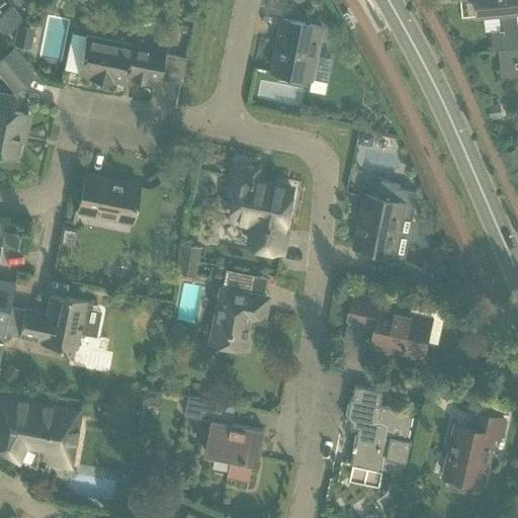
[(517,0),(460,0),(463,0),(475,0),(477,15),(500,12),(502,30),(491,31),(493,51),(499,50),(499,49),(517,47),(517,29),(516,11),(517,11),(517,0)]
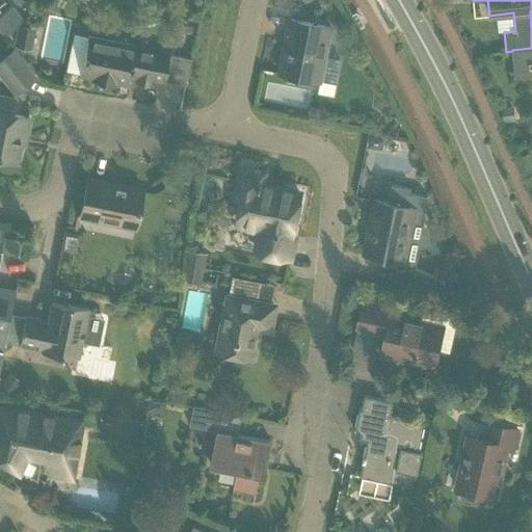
[(10,7),(0,16),(0,28),(5,35),(17,26),(18,25),(22,22),(10,7)]
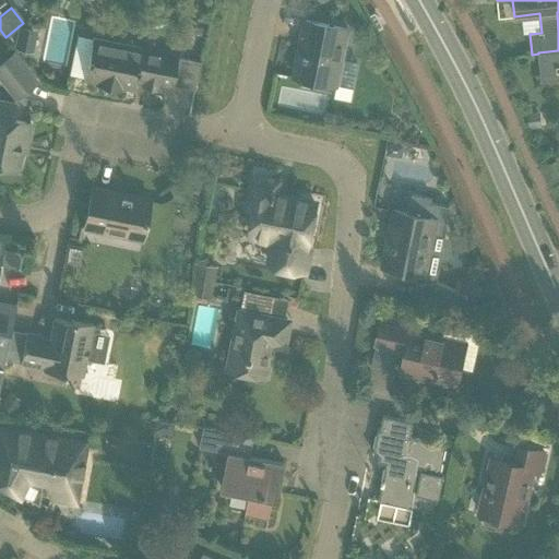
[(346,24),(349,10),(340,8),(336,22),(346,24)]
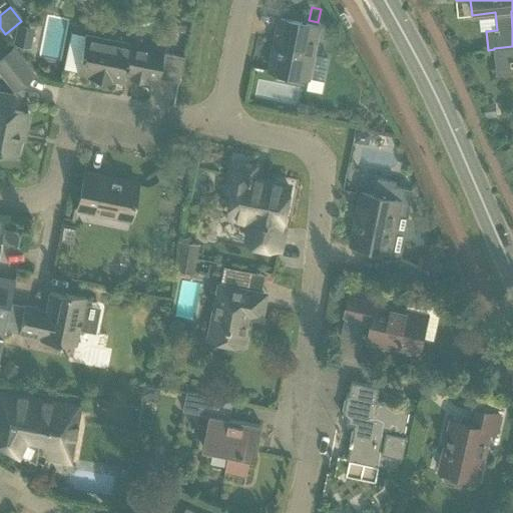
[(280,19),(270,70),(309,78),(325,81),(329,57),(314,54),(319,27),(280,19)]
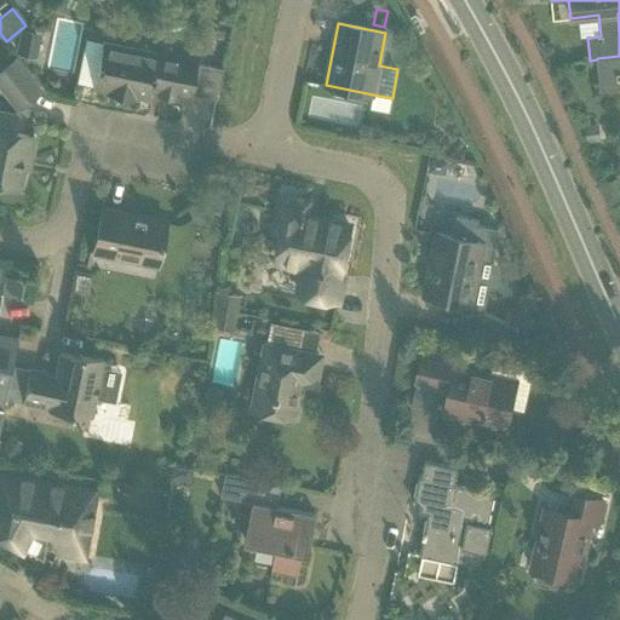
[(19,30),(15,52),(32,56),(36,33),(21,29),(19,30)]
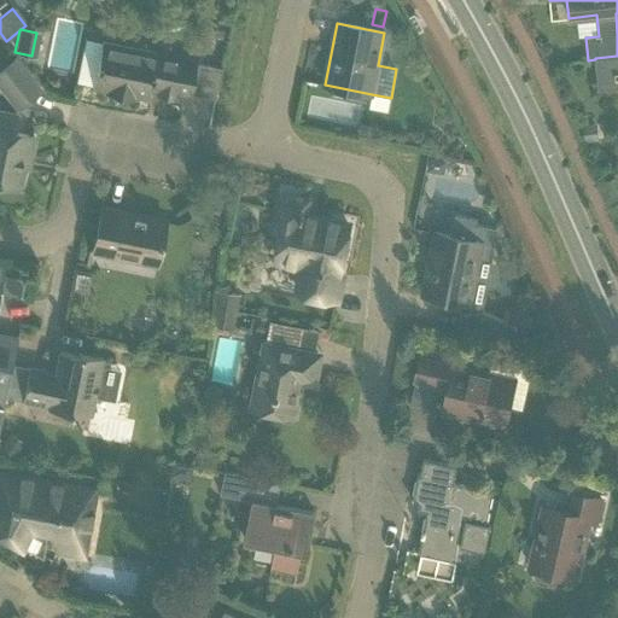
[(175,99),(176,95),(190,98),(198,53),(157,45),(156,53),(101,42),(92,89),(105,92),(104,94),(134,100),(135,98),(147,100),(150,89),(156,91),(156,95),(175,99)]
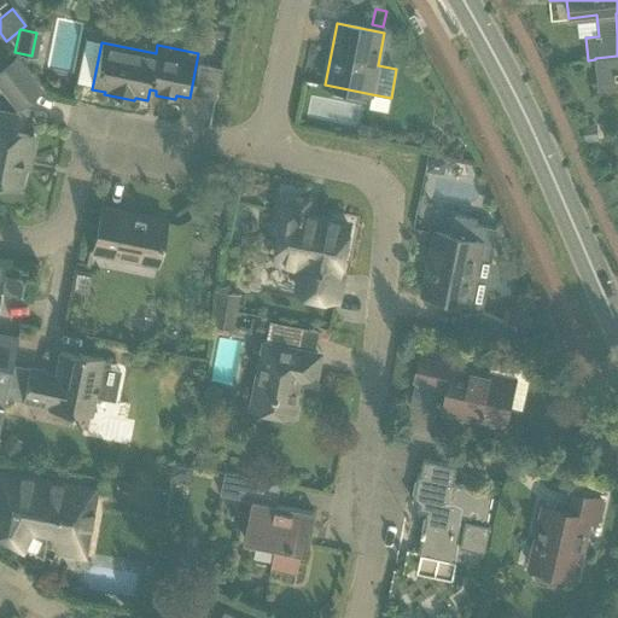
[(617,56),(595,58),(595,59),(599,91),(617,87),(617,56)]
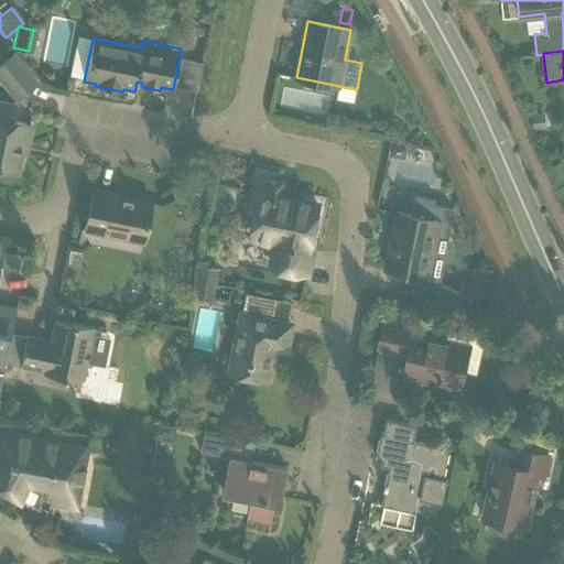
[(35,82),(13,54),(0,65),(0,79),(15,98),(35,82)]
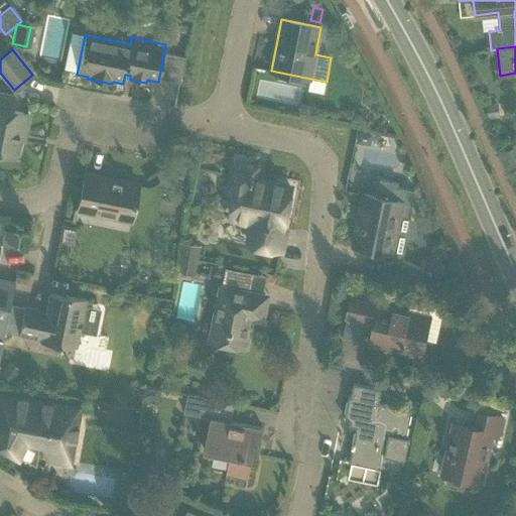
[(0,153),(15,156),(20,133),(24,134),(28,115),(10,111),(13,97),(0,94),(0,153)]
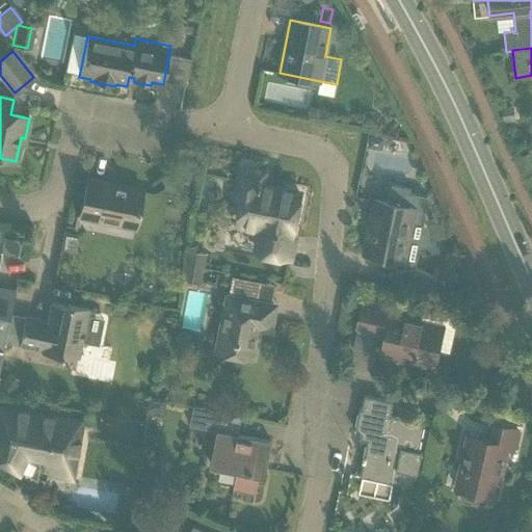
[(514,106),(501,107),(503,122),(515,121),(514,106)]
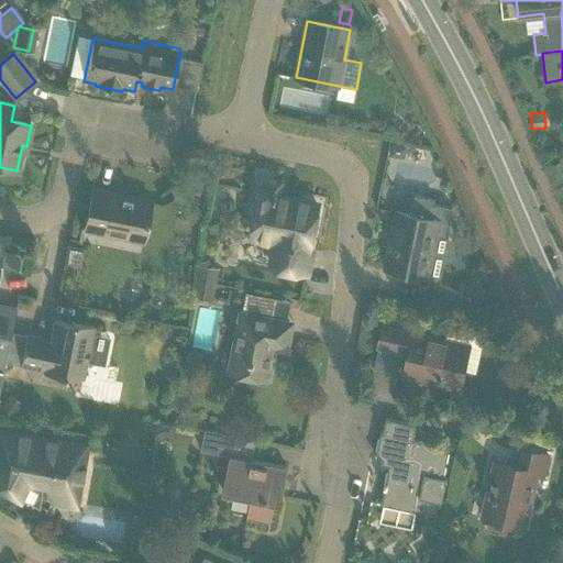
[(329,113),(327,124),(338,127),(340,116),(329,113)]
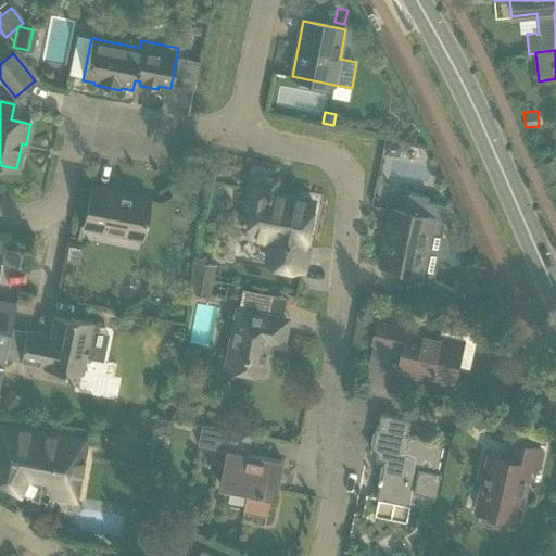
[(387,142),(384,153),(399,156),(401,144),(387,142)]
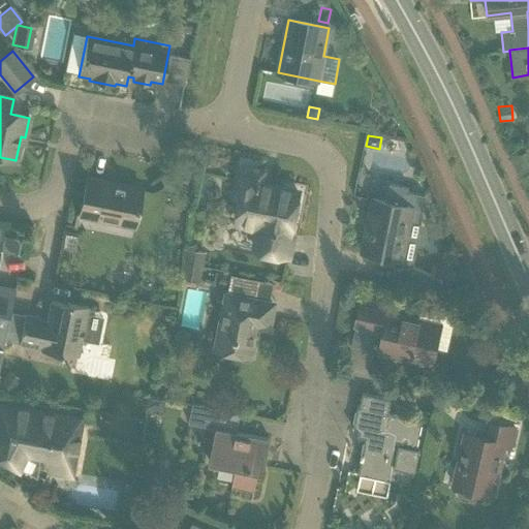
[(523,176),(528,173),(528,158),(527,154),(516,159),(523,176)]
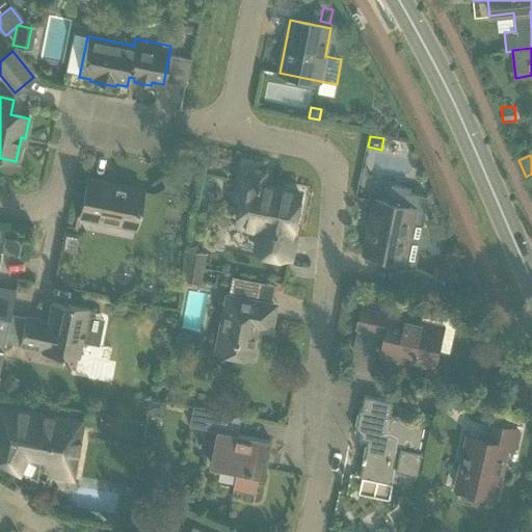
[(263,221),(257,251),(290,258),(291,257),(288,256),(299,194),(274,189),(273,191),(261,189),(262,183),(264,174),(241,169),(236,195),(244,196),(240,217),(263,221)]
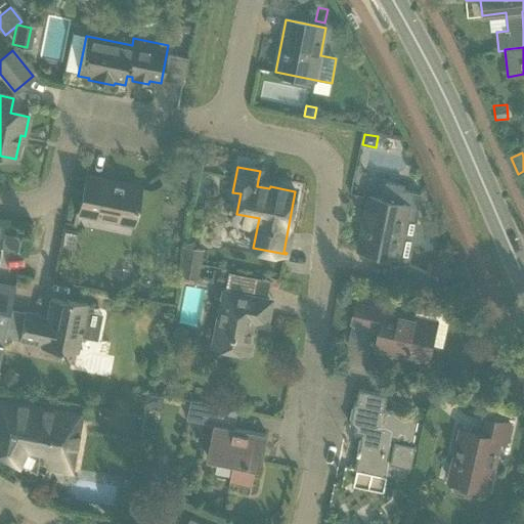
[(78,215),(132,226),(140,187),(85,176),(78,215)]
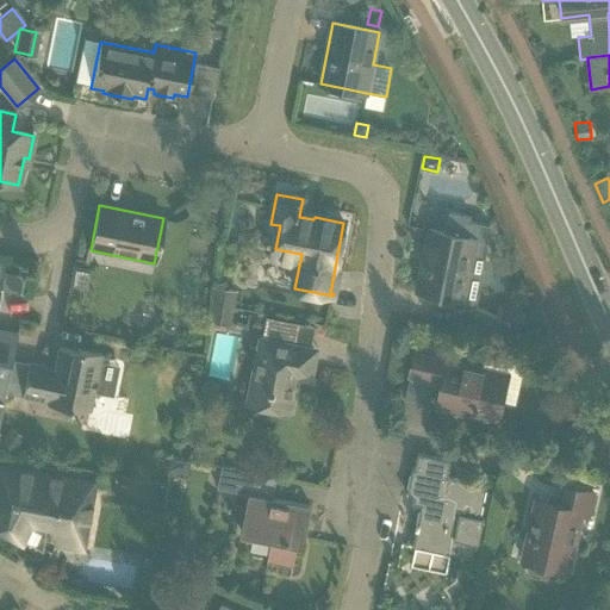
[(444,234),(429,230),(417,291),(464,300),(473,256),(484,259),(490,226),(471,222),(471,218),(448,213),(444,234)]
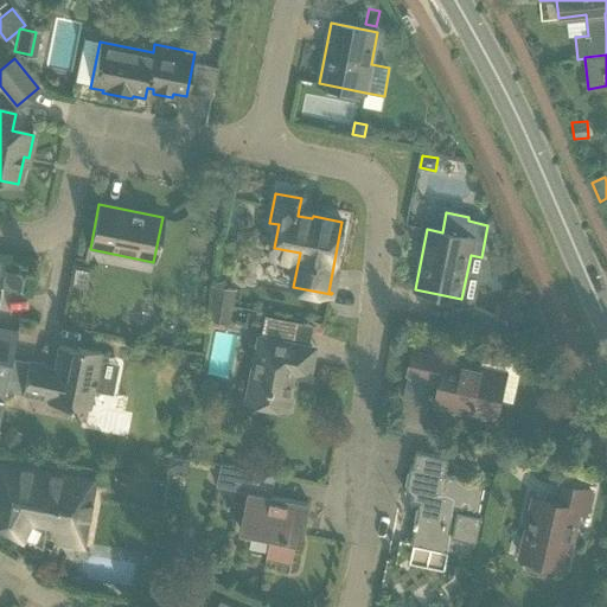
[(75,268),(71,285),(84,288),(88,270),(75,268)]
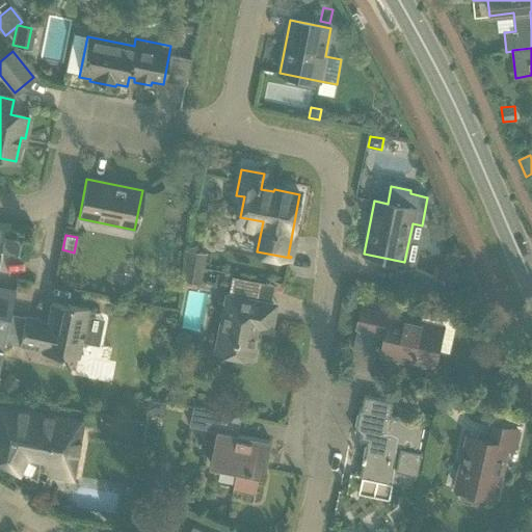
[(189,250),(186,265),(204,268),(207,254),(189,250)]
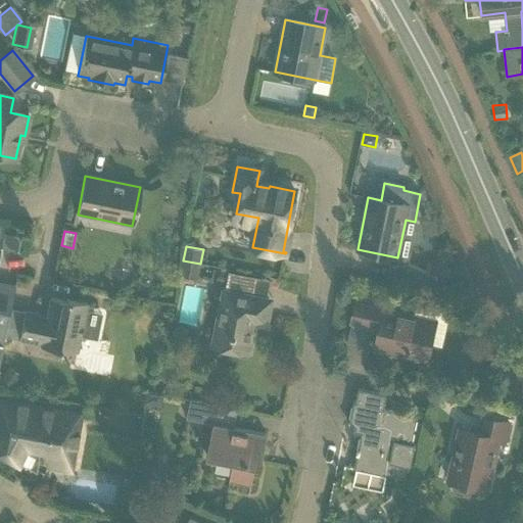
[(183,260),(181,275),(197,278),(200,264),(183,260)]
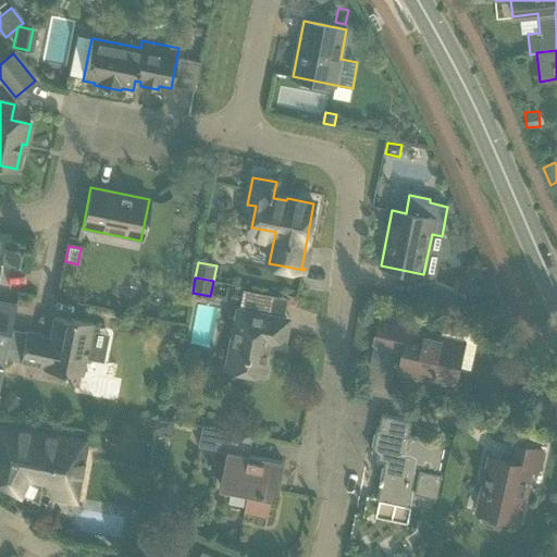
[(435,280),(415,283),(411,297),(458,306),(460,294),(435,280)]
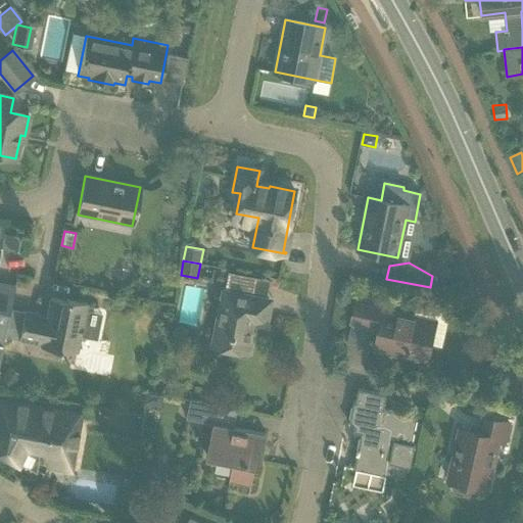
[(0,358),(15,285),(0,281),(0,358)]
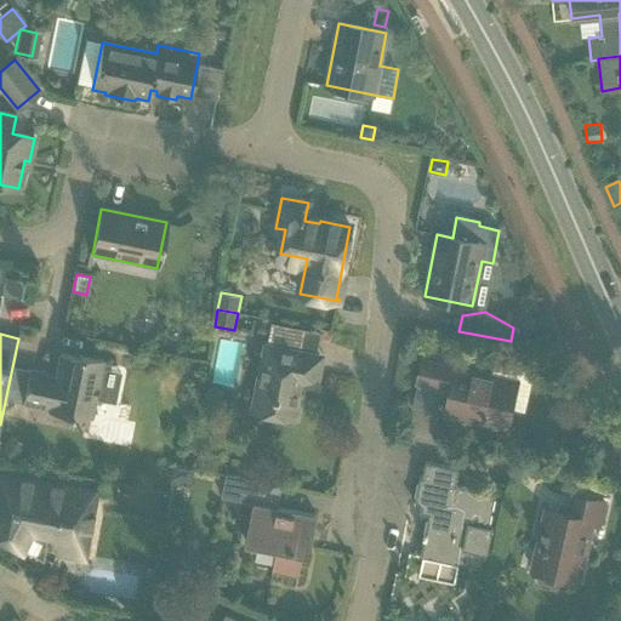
[(265,377),(257,412),(297,420),(302,394),(301,393),(303,383),(312,386),(318,354),(266,345),(260,376),(265,377)]
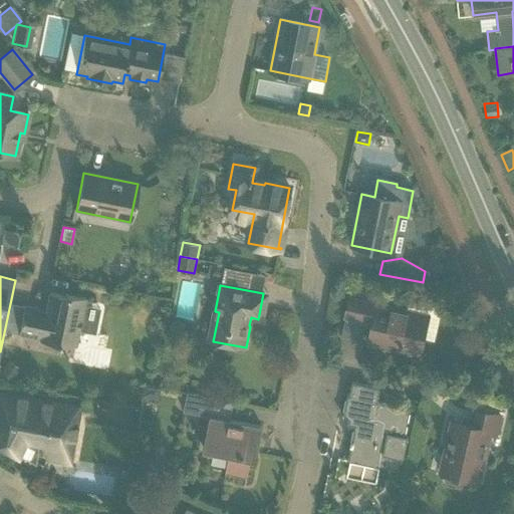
[(381,299),(351,292),(345,317),(372,323),(368,343),(420,355),(428,316),(380,305),(381,299)]
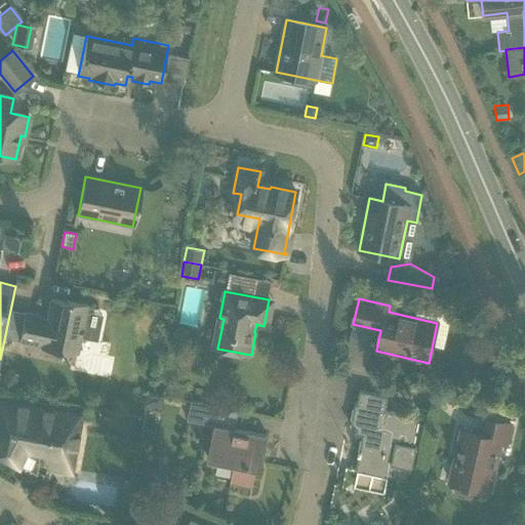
[(25,313),(18,340),(41,346),(40,349),(61,353),(62,350),(77,353),(80,337),(96,340),(103,315),(85,311),(87,305),(67,300),(67,303),(50,299),(46,317),(25,313)]
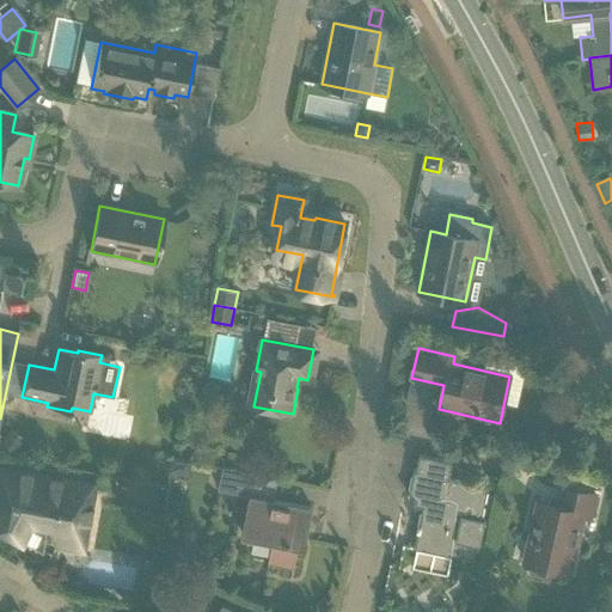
[(10,429),(0,444),(14,452),(23,438),(10,429)]
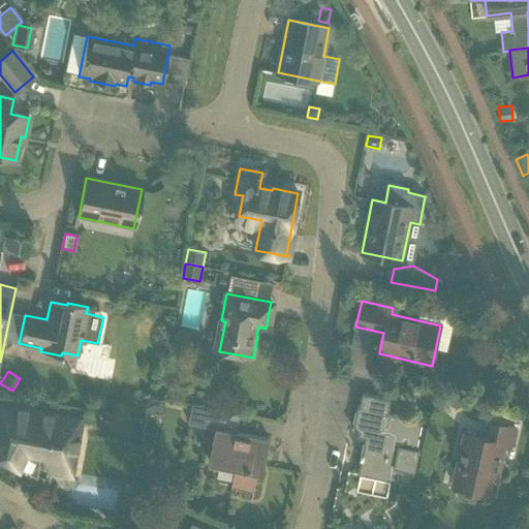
[(510,392),(507,403),(520,406),(522,394),(510,392)]
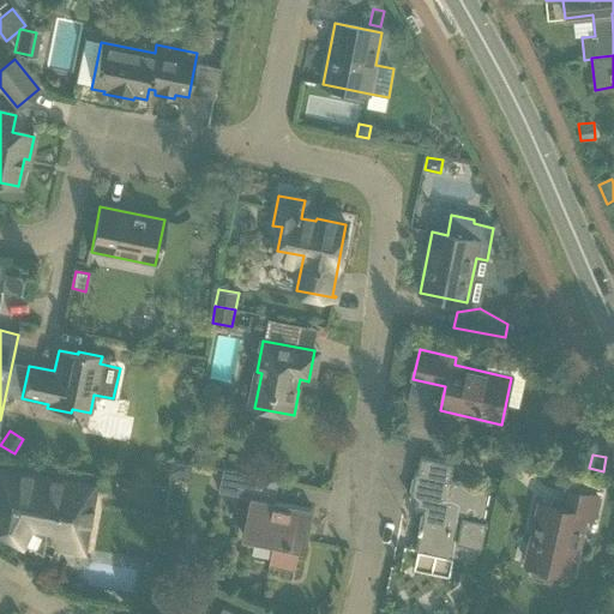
[(422,457),(417,474),(415,473),(410,498),(426,500),(415,552),(456,560),(456,558),(475,561),(477,548),(482,549),(488,523),(483,522),(491,488),(450,480),(453,464),(422,457)]
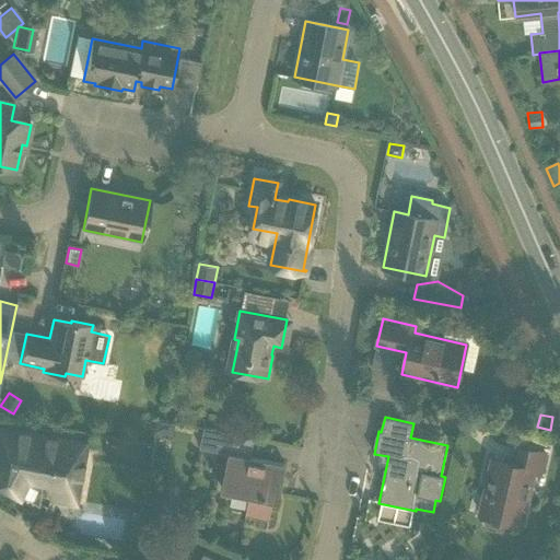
[(156,418),(154,432),(173,436),(175,422),(156,418)]
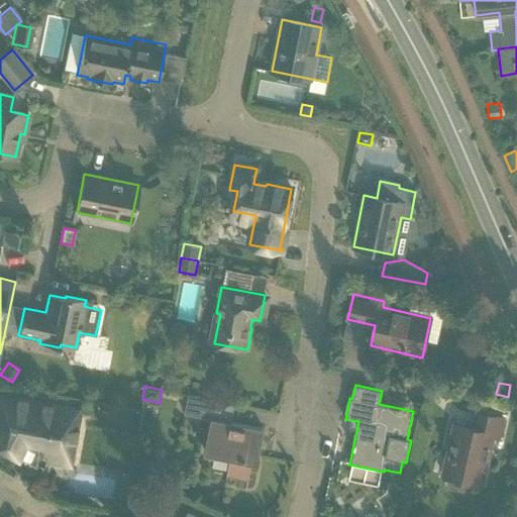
[(226,404),(189,396),(185,414),(211,420),(204,452),(231,457),(226,478),(247,483),(251,461),(255,462),(263,429),(223,421),(226,404)]
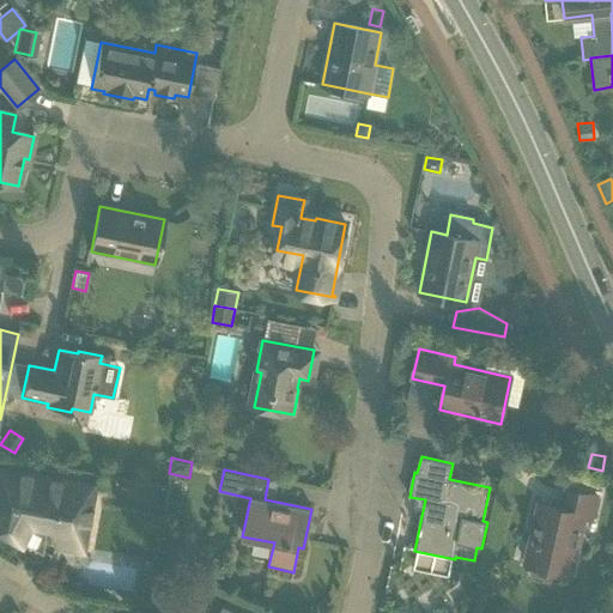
[(95,473),(92,487),(108,490),(110,475),(95,473)]
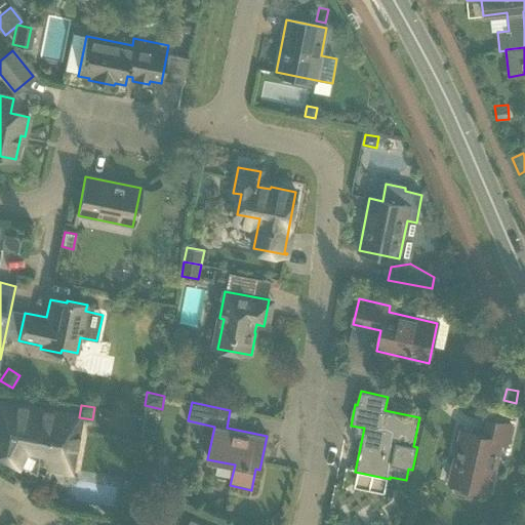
[(32,409),(31,414),(0,409),(0,454),(15,462),(22,452),(72,460),(79,416),(32,409)]
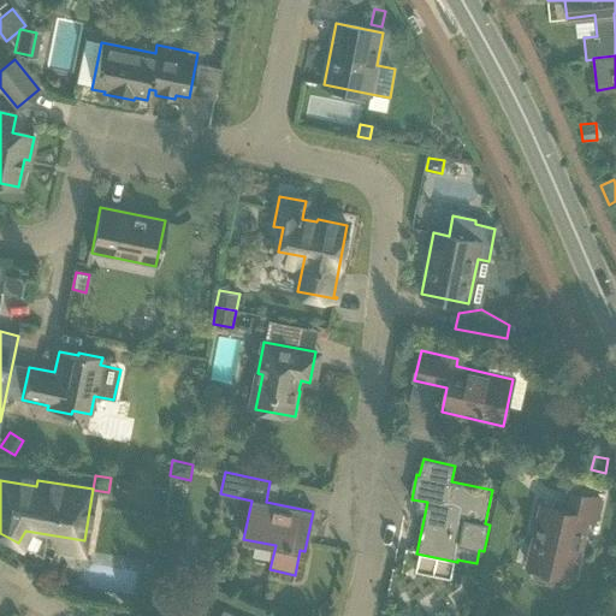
[(555,582),(557,573),(574,578),(587,520),(594,522),(599,499),(568,492),(564,510),(542,505),(527,567),(531,568),(528,576),(531,581),(550,585),(555,582)]
